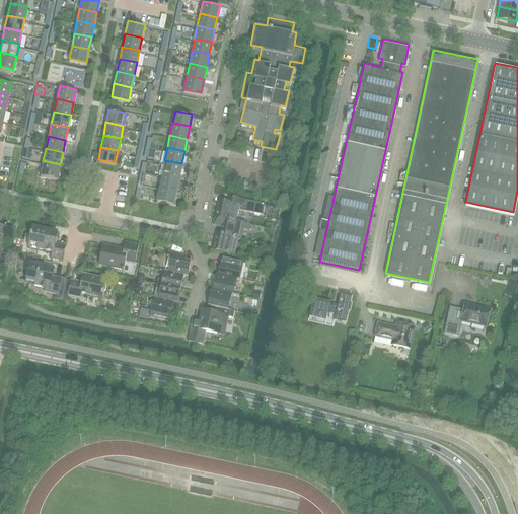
[(41,173),(57,177),(60,164),(43,160),(41,173)]
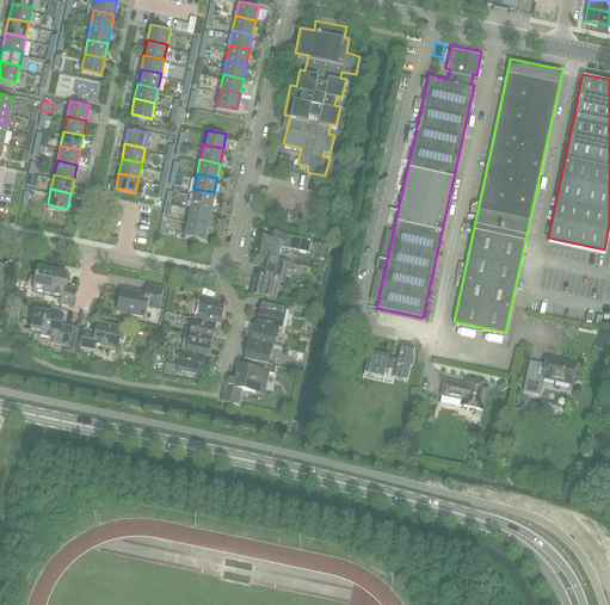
[(193,189),(191,203),(211,207),(214,192),(193,189)]
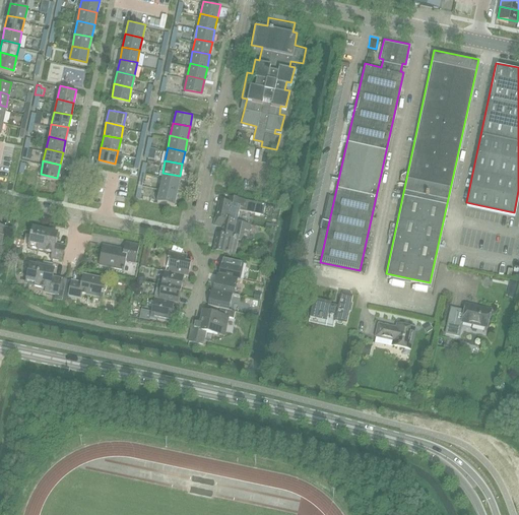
[(163,173),(159,185),(177,189),(180,176),(163,173)]
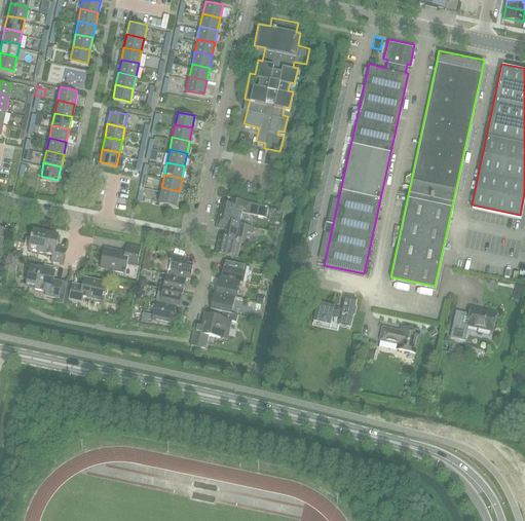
[(176,206),(179,191),(161,187),(158,201),(176,206)]
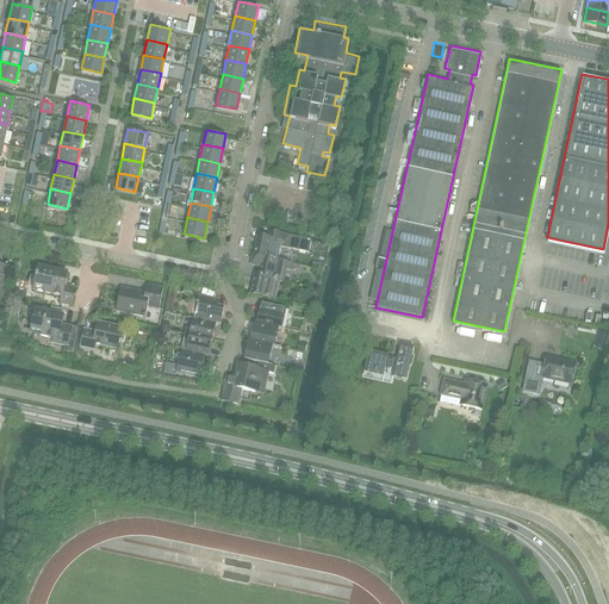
[(258,234),(254,253),(277,257),(281,240),(289,241),(290,232),(271,229),(268,236),(258,234)]
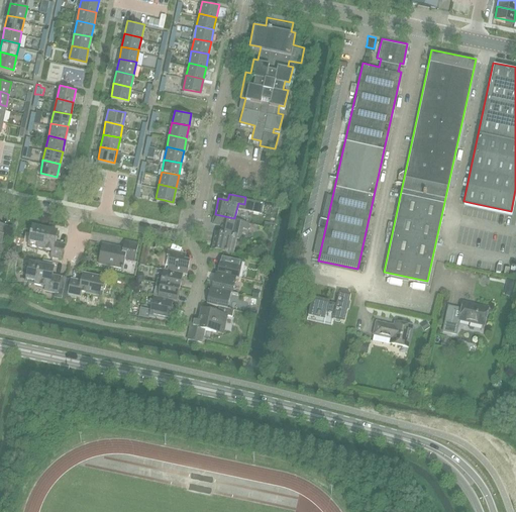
[(222,222),(220,230),(236,233),(236,235),(239,235),(241,224),(245,225),(246,220),(234,218),(215,214),(214,220),(222,222)]
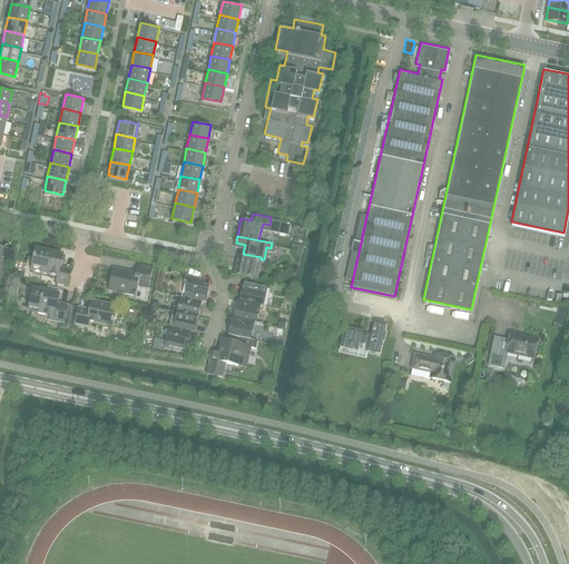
[(36,244),(30,268),(56,274),(55,279),(67,283),(70,265),(60,263),(62,250),(36,244)]
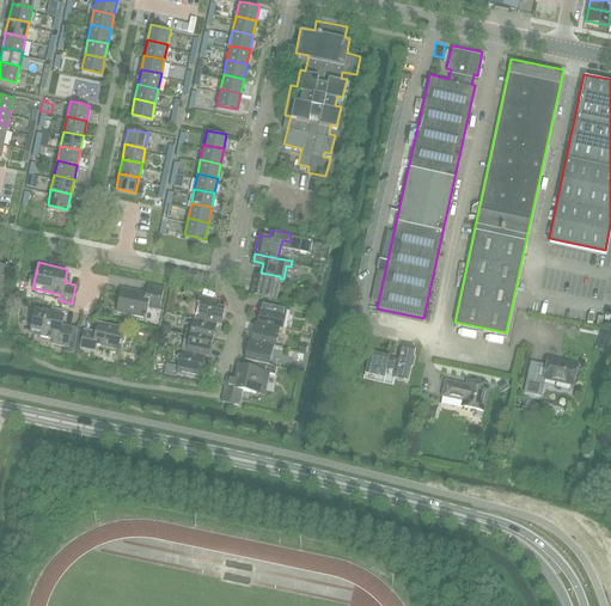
[(280,279),(280,276),(261,273),(256,271),(251,292),(275,297),(280,279)]
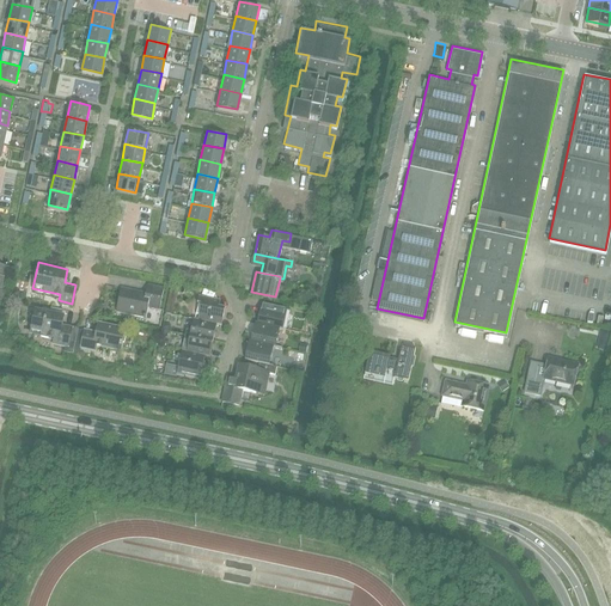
[(159,306),(164,283),(147,280),(146,289),(121,283),(116,307),(145,314),(147,304),(159,306)]
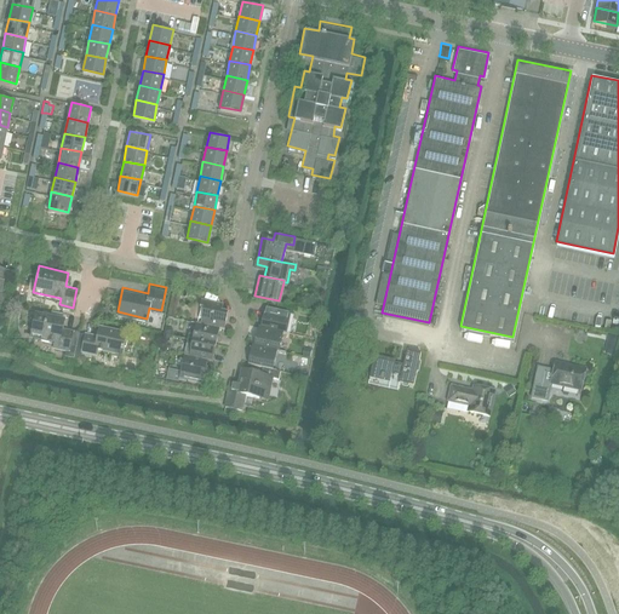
[(204,304),(200,320),(219,325),(224,326),(228,309),(221,307),(222,300),(200,296),(199,303),(204,304)]
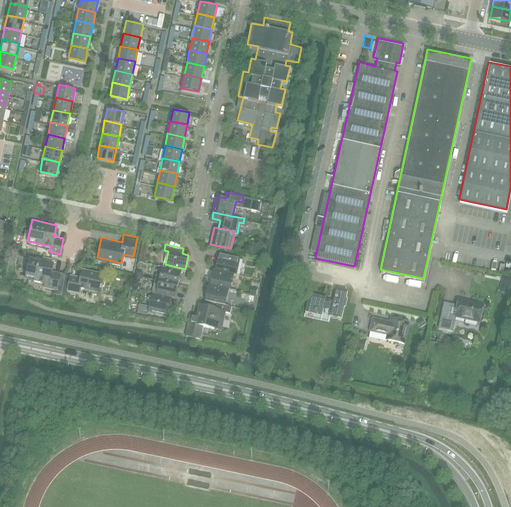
[(218,251),(215,266),(215,267),(234,271),(235,272),(239,255),(240,253),(232,251),(231,254),(218,251)]
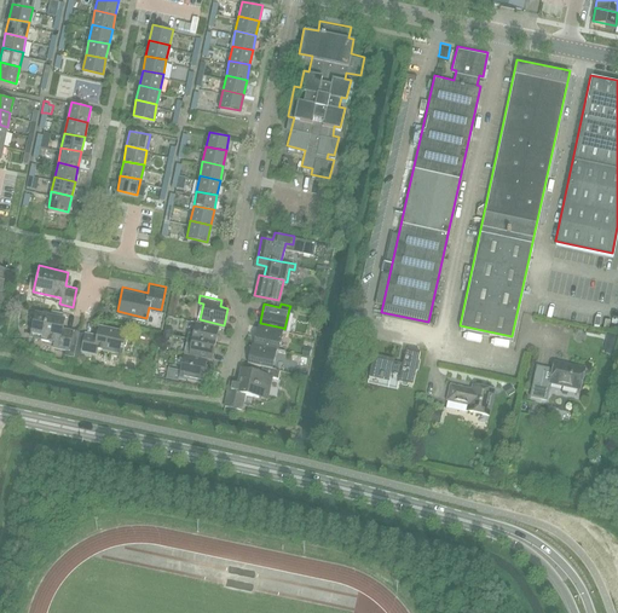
[(32,334),(69,342),(71,328),(62,325),(64,317),(36,311),(32,334)]
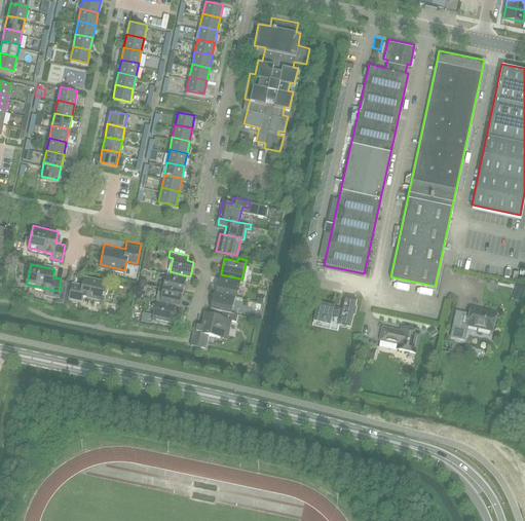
[(159,280),(158,284),(183,289),(186,275),(170,271),(165,270),(163,281),(159,280)]
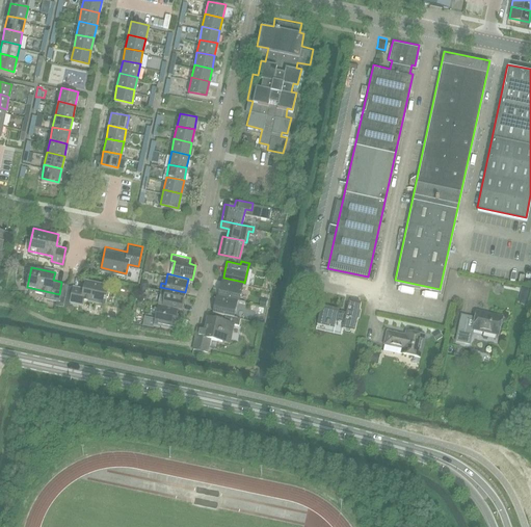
[(221,277),(218,293),(237,297),(237,298),(239,298),(243,282),(223,278),(223,277),(221,277)]
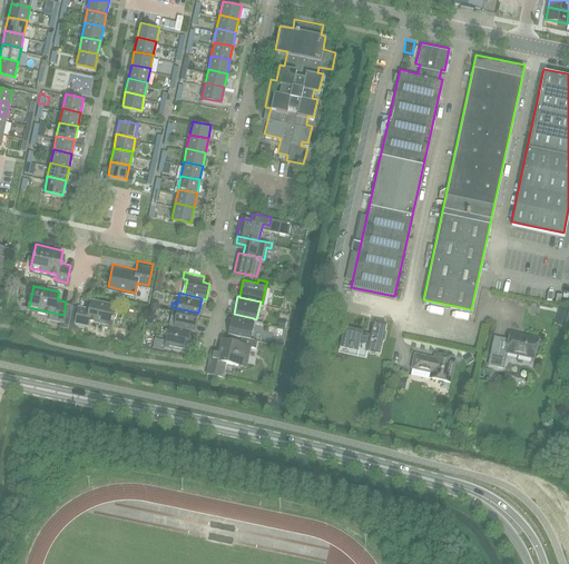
[(79,304),(76,315),(110,323),(111,318),(113,318),(114,315),(113,315),(115,304),(92,298),(90,306),(79,304)]
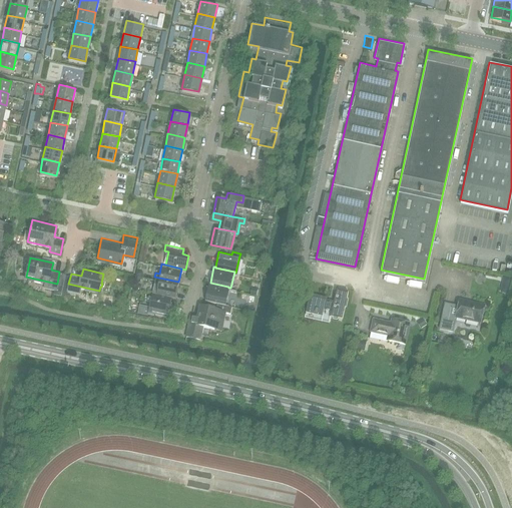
[(154,277),(151,292),(171,296),(175,297),(178,282),(154,277)]
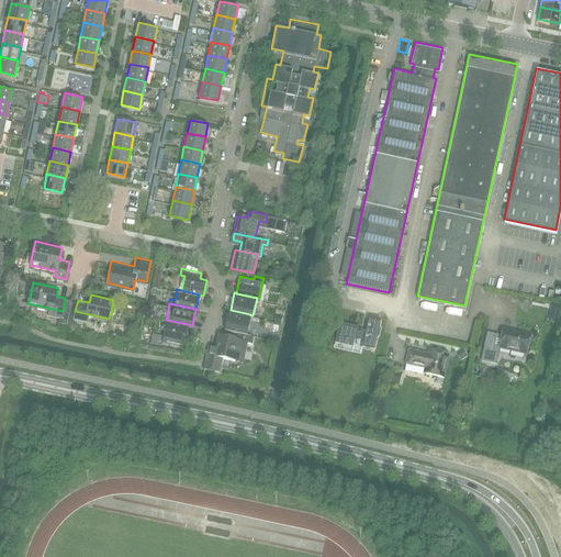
[(250,314),(231,310),(228,310),(224,327),(247,332),(250,315),(250,314)]
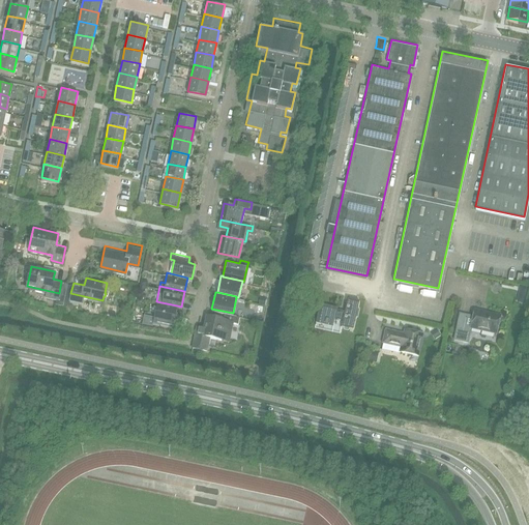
[(359,298),(358,298),(347,296),(345,308),(336,305),(336,303),(319,300),(315,320),(332,323),(334,316),(343,317),(341,324),(353,326),(359,298)]
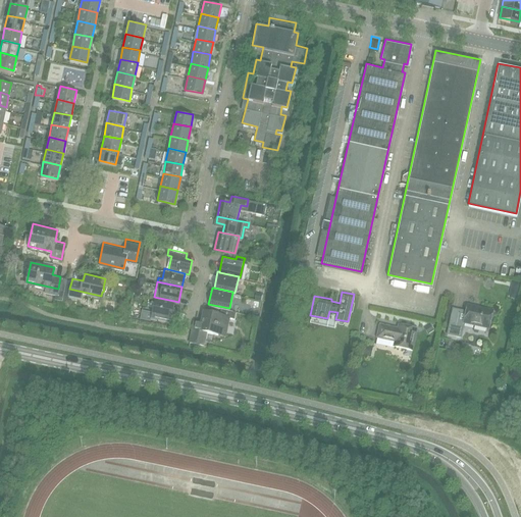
[(172,310),(174,301),(154,297),(150,316),(174,321),(176,311),(172,310)]
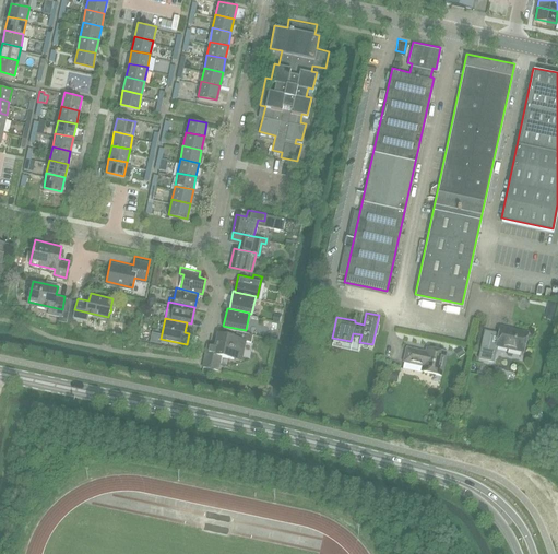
[(498,330),(491,329),(484,328),(481,346),(495,350),(496,343),(523,349),(527,330),(500,325),(498,330)]
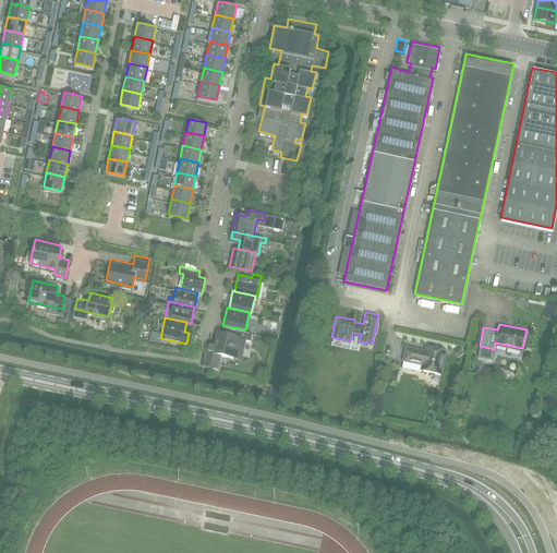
[(203,362),(217,365),(220,351),(233,355),(234,348),(241,350),(244,336),(217,329),(214,341),(207,340),(204,356),(203,362)]
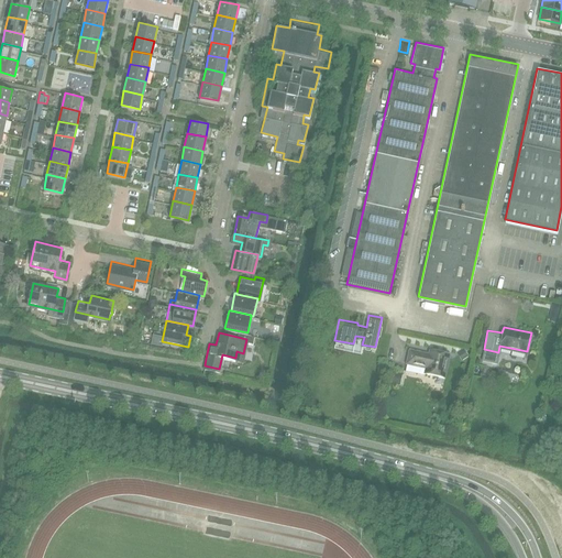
[(458,350),(462,357),(467,352),(464,346),(458,350)]
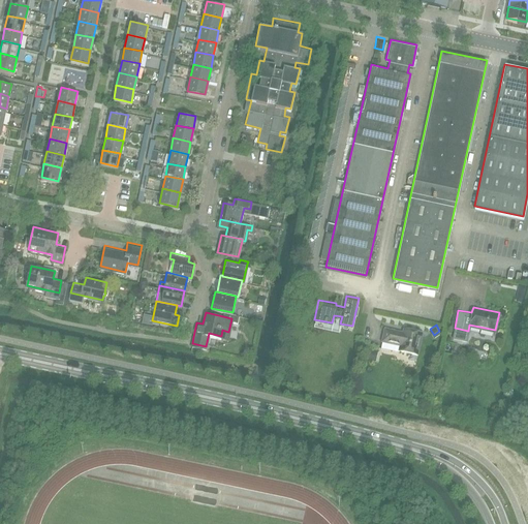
[(384,326),(381,339),(400,343),(398,348),(416,352),(422,331),(403,327),(402,330),(384,326)]
